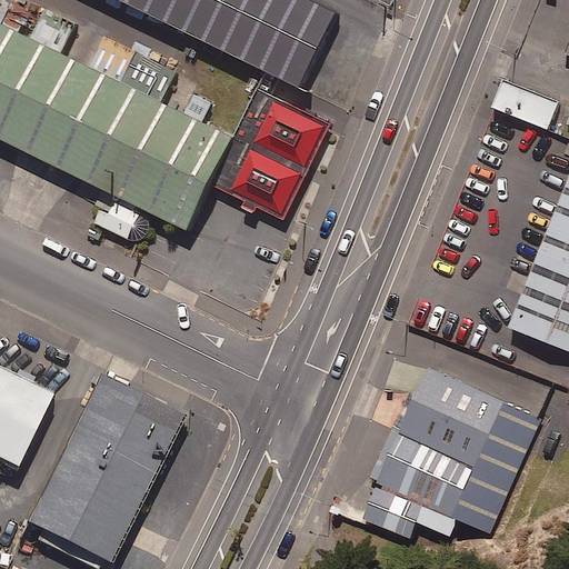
[(318,0),(113,0),(301,88),(338,9),(318,0)]
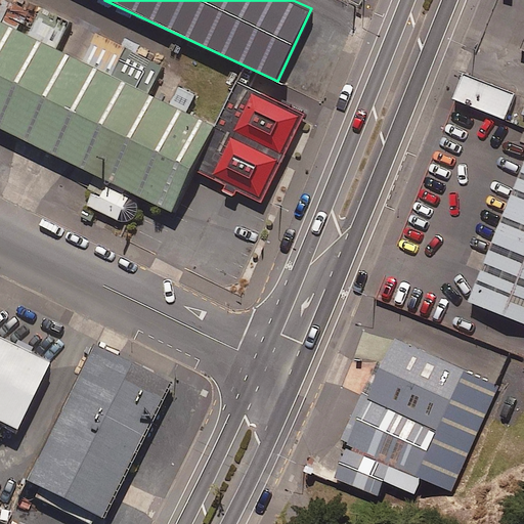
[(213,121),(0,20),(0,127),(172,208),(213,121)]
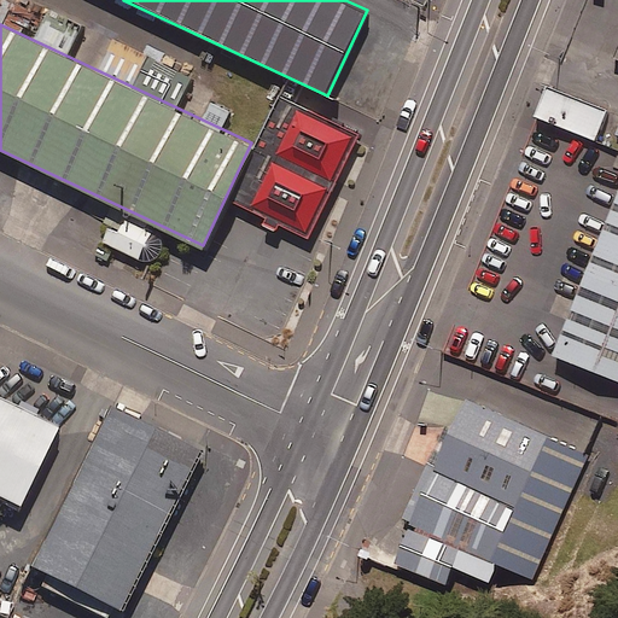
[(607,110),(546,86),(534,117),(595,141),(607,110)]
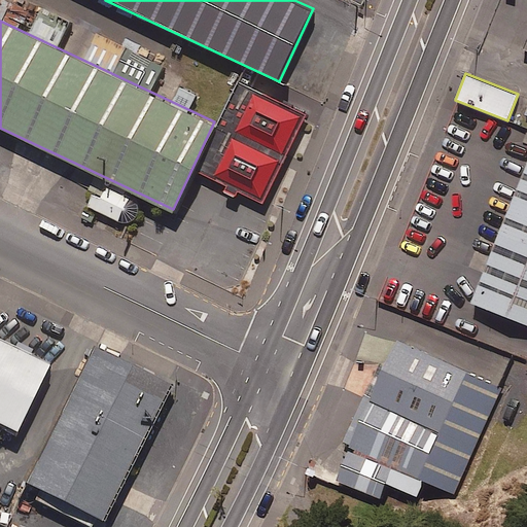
[(306,115),(238,82),(197,173),(264,204),(306,115)]
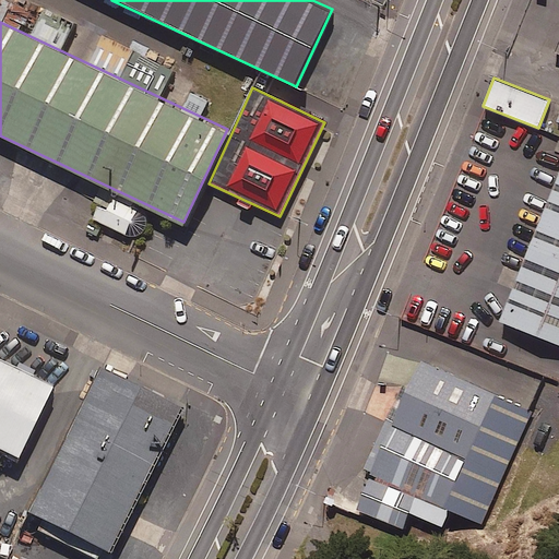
[(558,173),(498,321),(558,346),(558,173)]
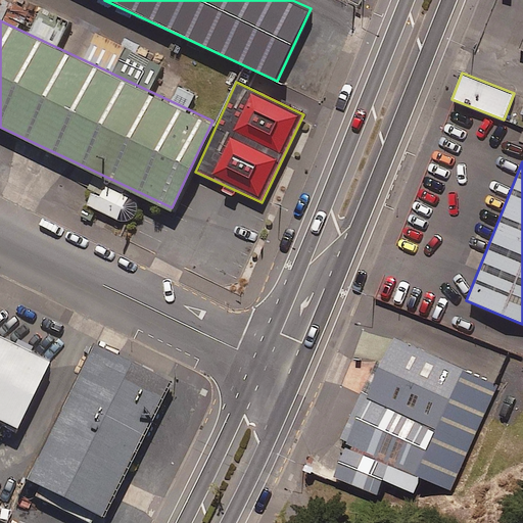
[(505,382),(390,331),(343,437),(350,440),(335,477),(378,495),(383,483),(415,497),(422,482),(455,496),(505,382)]
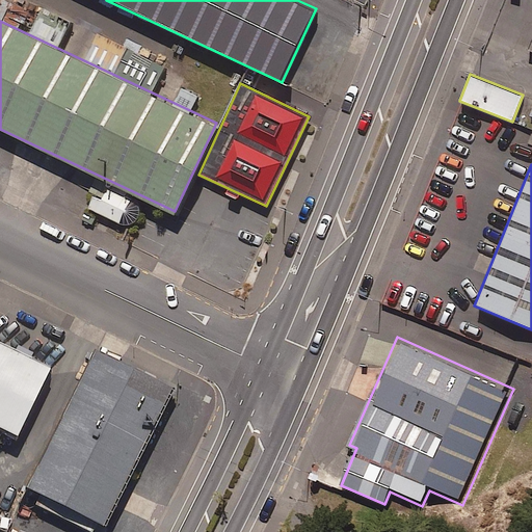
[(49,374),(0,349),(0,433),(16,442),(49,374)]
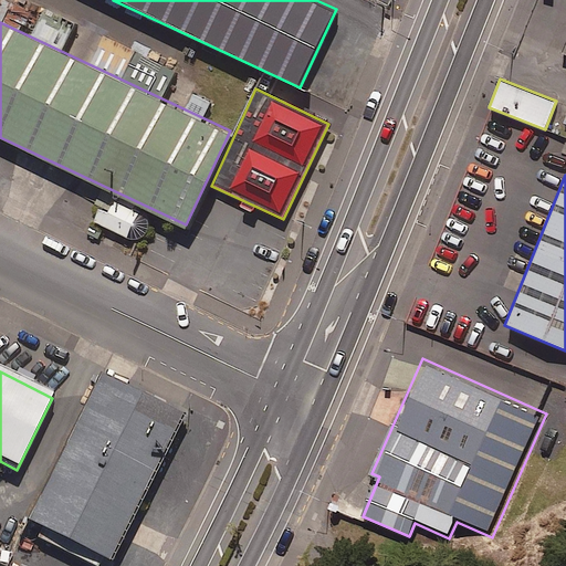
[(184,419),(98,376),(24,523),(109,565),(184,419)]
